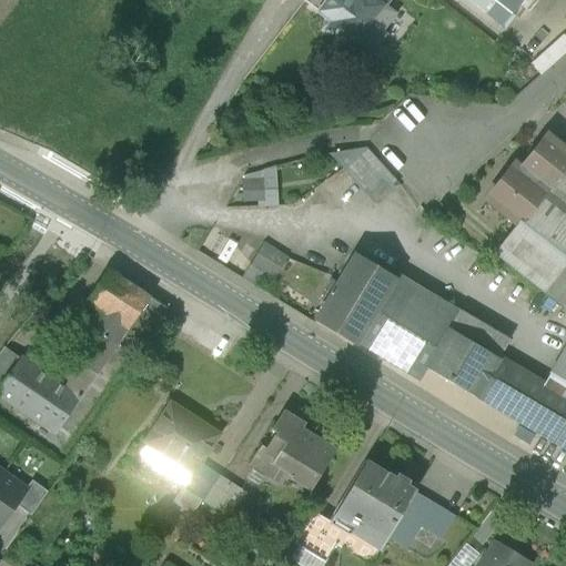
[(326,0),(319,11),(332,21),(325,30),(366,63),(388,34),(384,31),(398,13),(381,0),(326,0)]
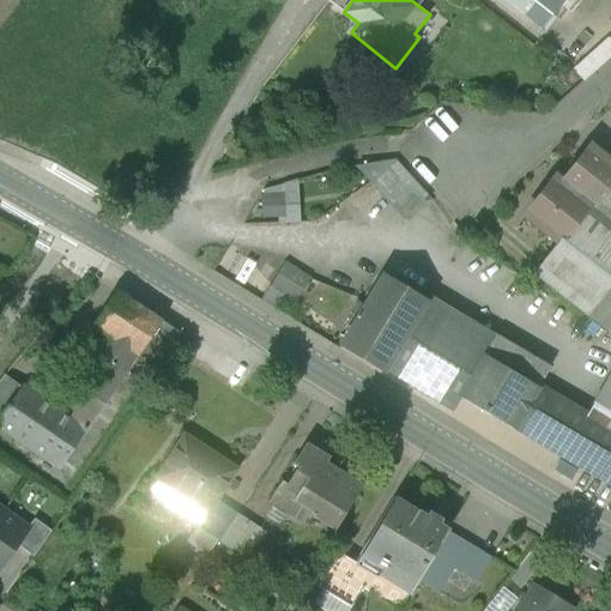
[(554,14),(536,0),(508,0),(543,28),(554,14)]
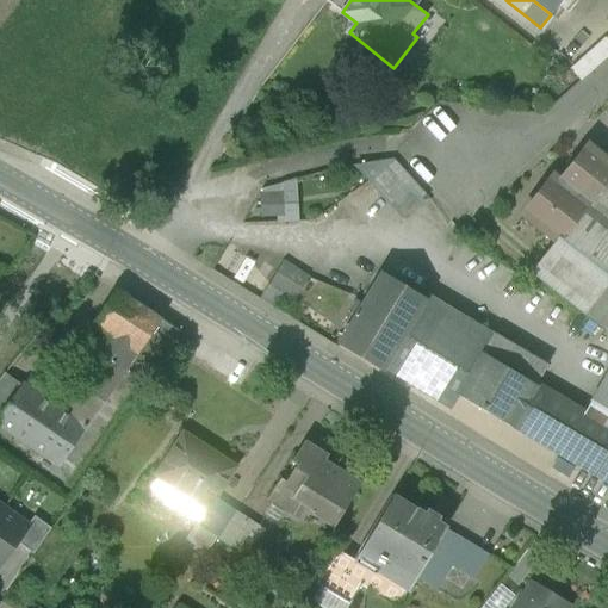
[(533,0),(551,14),(559,4),(562,0),(533,0)]
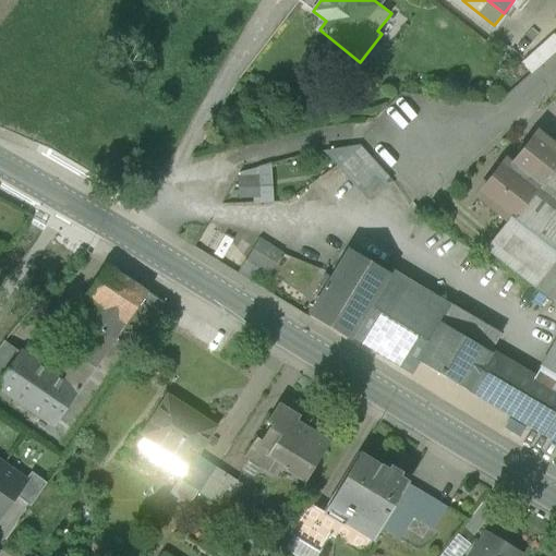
[(514,0),(511,3),(518,9),(524,0),(514,0)]
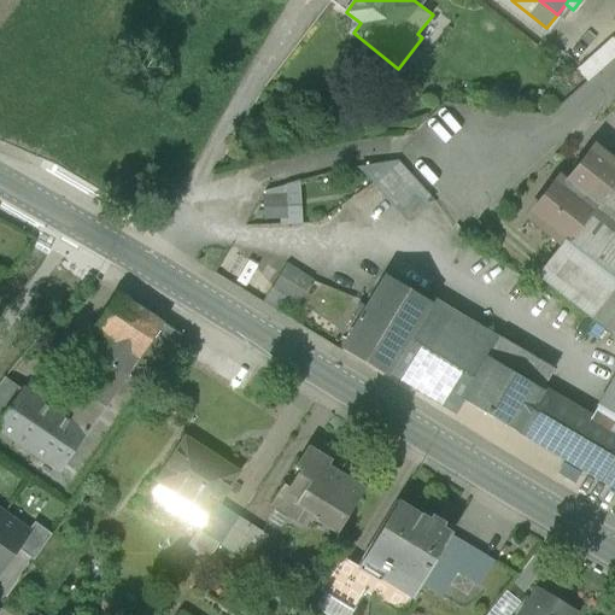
[(614,37),(579,69),(589,80),(614,56),(614,37)]
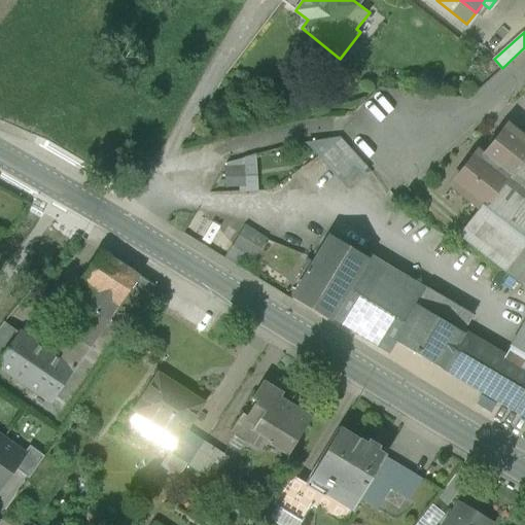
[(524,137),(510,126),(485,156),(479,151),(454,184),(483,209),(484,209),(524,155),(524,137)]
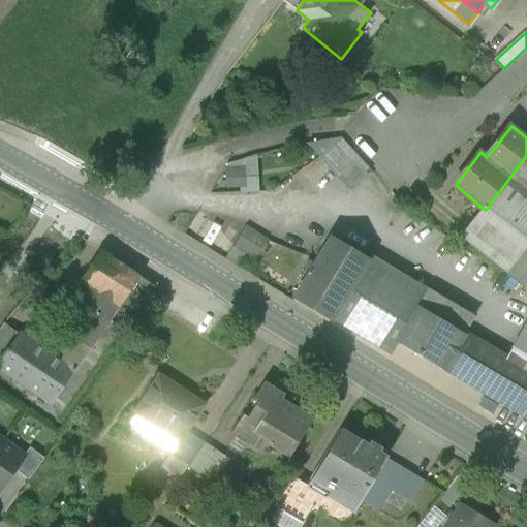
[(371,169),(341,136),(310,142),(351,187),(371,169)]
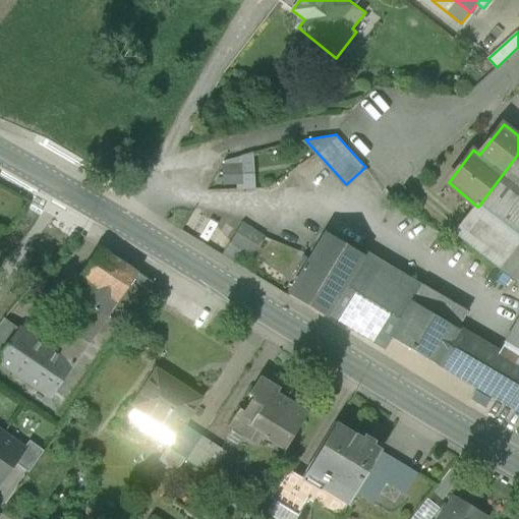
[(253,154),(219,155),(221,187),(255,185),(253,154)]
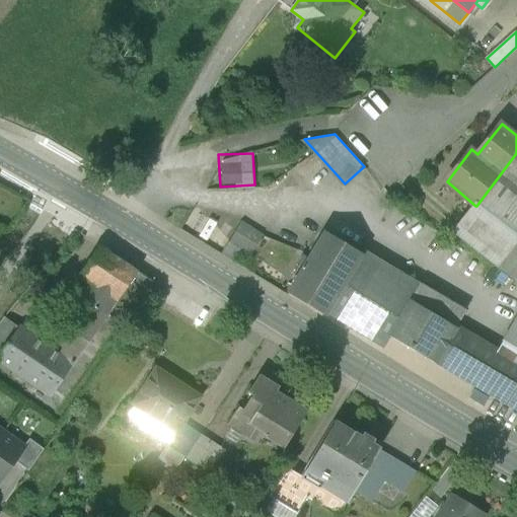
[(516,153),(476,206),(475,206),(455,232),(516,280),(516,153)]
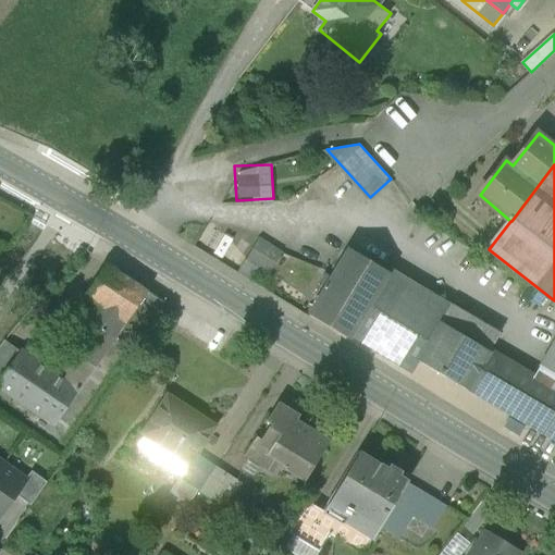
[(247,256),(271,270),(283,248),(259,235),(247,256)]
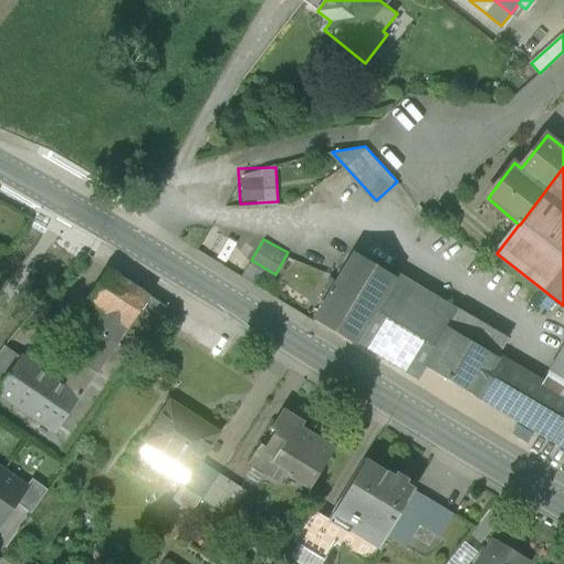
[(354,256),(317,316),(351,336),(387,275),(354,256)]
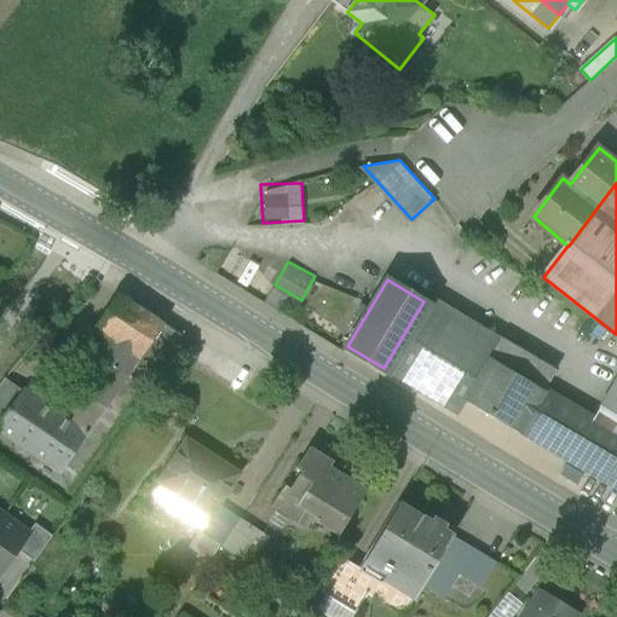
[(184,335),(121,293),(97,330),(108,338),(97,355),(140,384),(148,387),(184,335)]
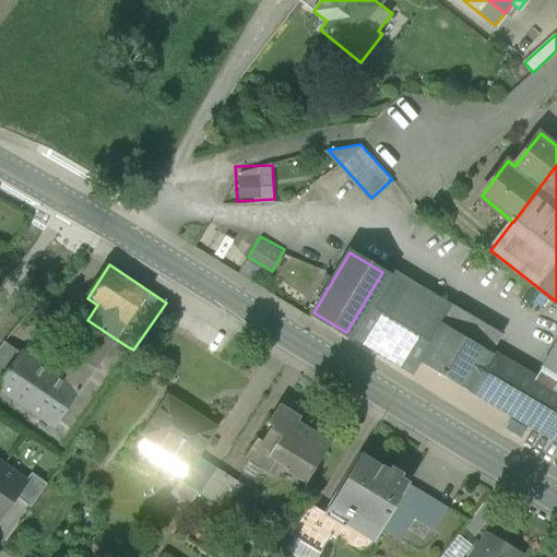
[(449,311),(382,272),(346,332),(414,372),(421,362),(443,322),(449,312),(449,311)]
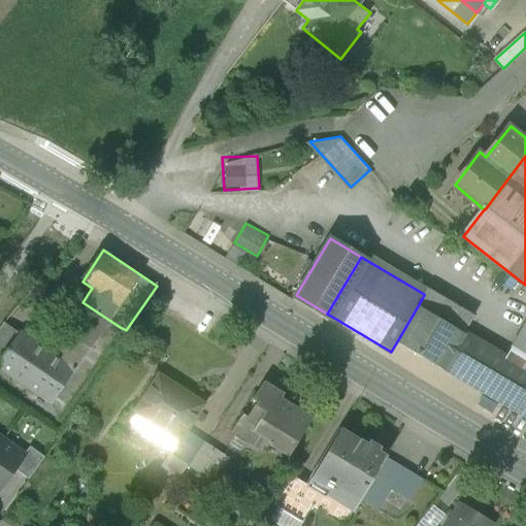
[(474,315),(428,288),(424,294),(424,295),(419,304),(464,332),(474,315)]
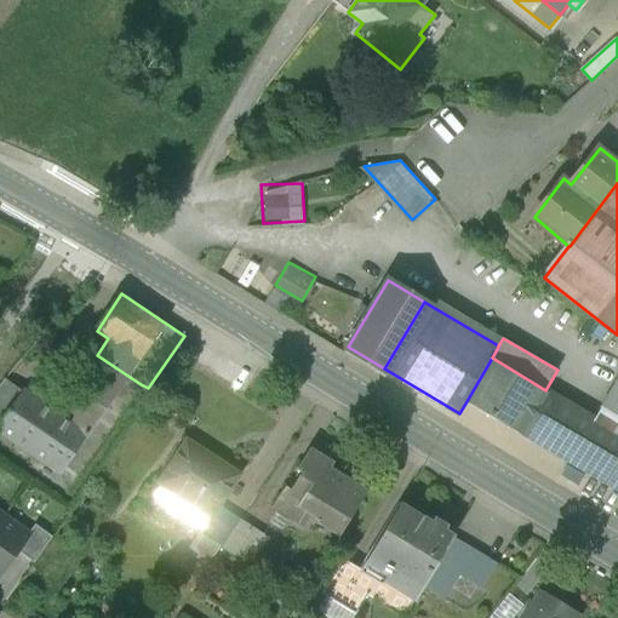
[(87,435),(62,471),(58,469),(52,478),(69,490),(70,487),(141,384),(97,355),(75,387),(84,392),(107,407),(87,435)]
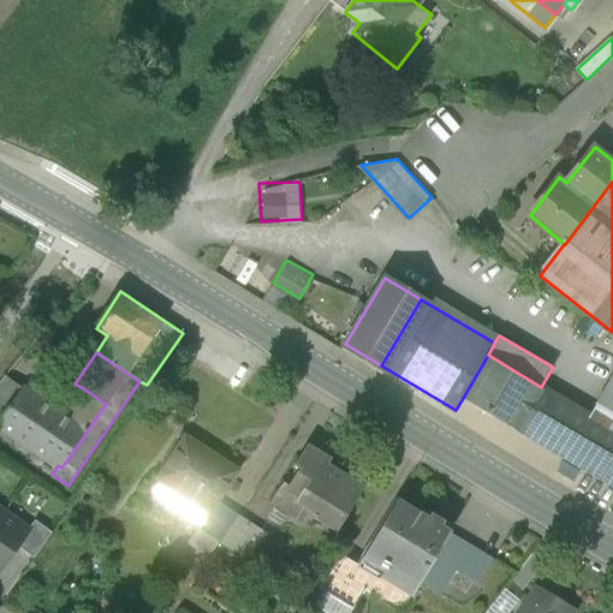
[(541,387),(488,355),(463,398),(517,429),(600,478),(612,454),(612,429),(590,416),(541,387)]
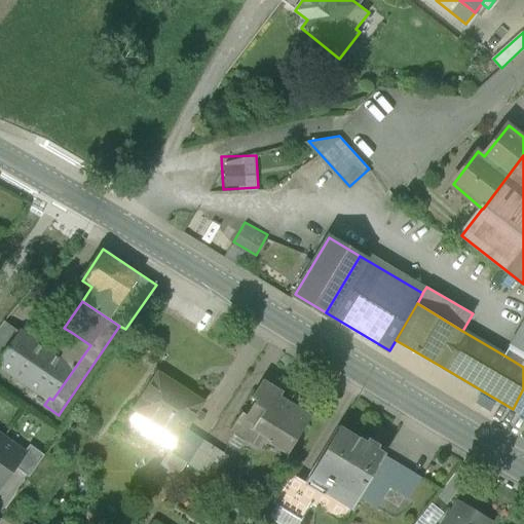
[(5,322),(0,328),(0,362),(21,332),(5,322)]
